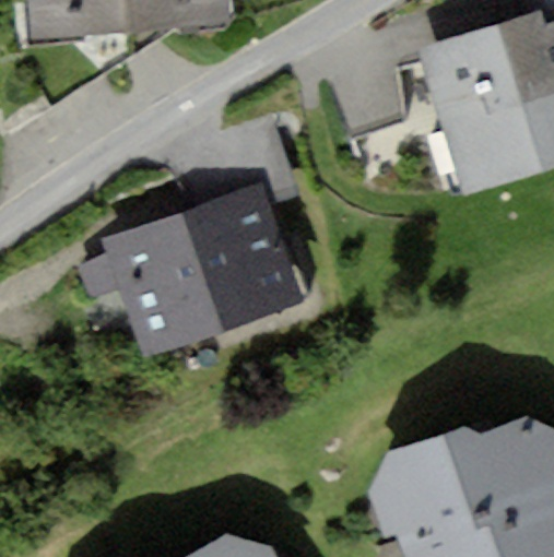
[(32,0),(36,42),(235,22),(233,0),(32,0)]
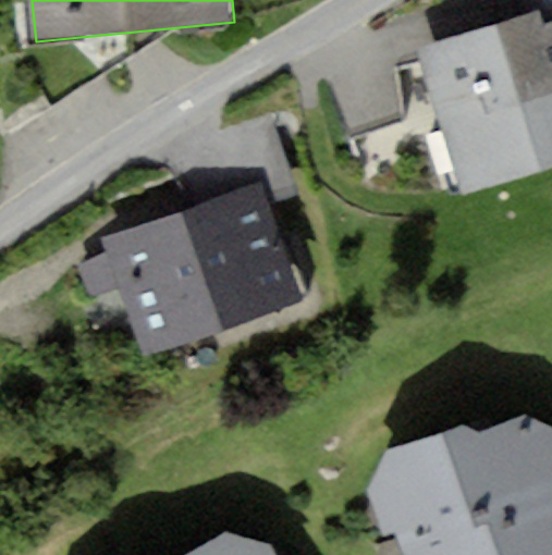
[(551,2),(424,47),(474,192),(551,164),(551,2)]
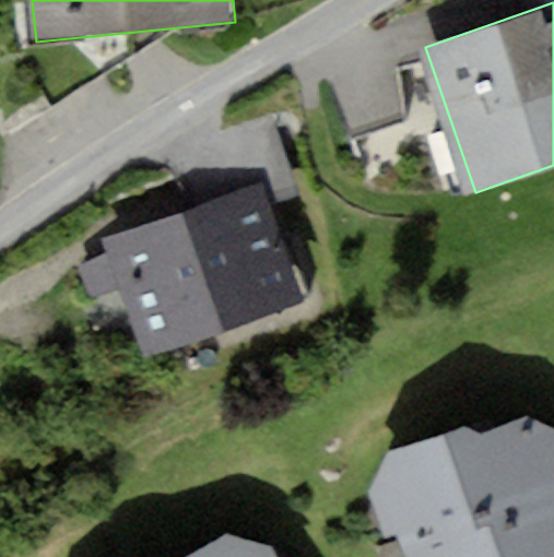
[(258,175),(98,230),(138,343),(297,287),(258,175)]
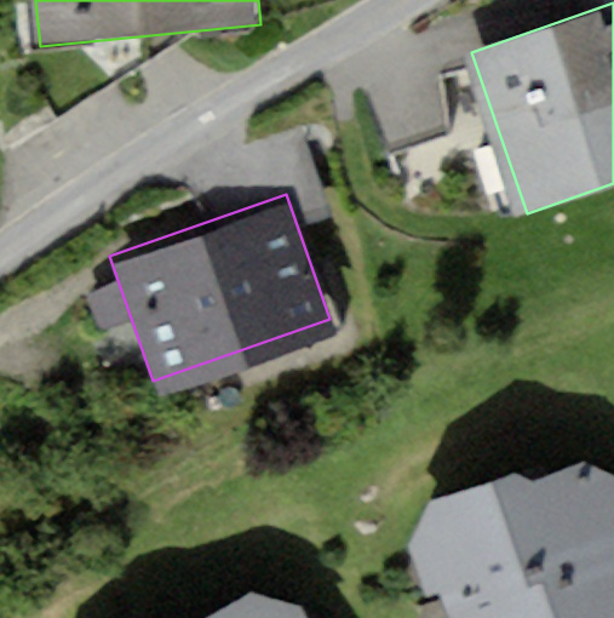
[(460,606),(465,617),(613,617),(613,467),(613,465),(549,481),(531,468),(448,496),(422,548),(435,587),(453,589),(460,606)]
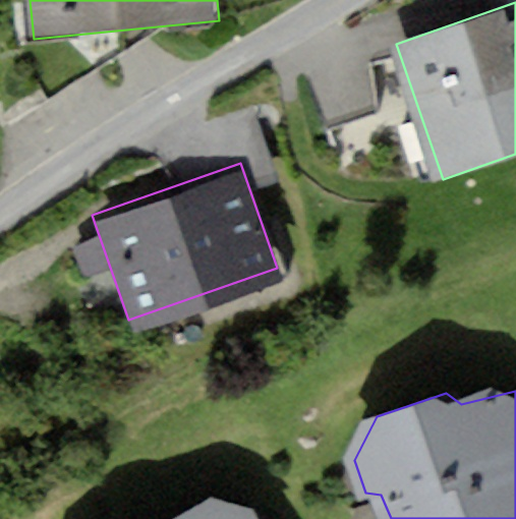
[(261,518),(258,511),(218,498),(180,518),(261,518)]
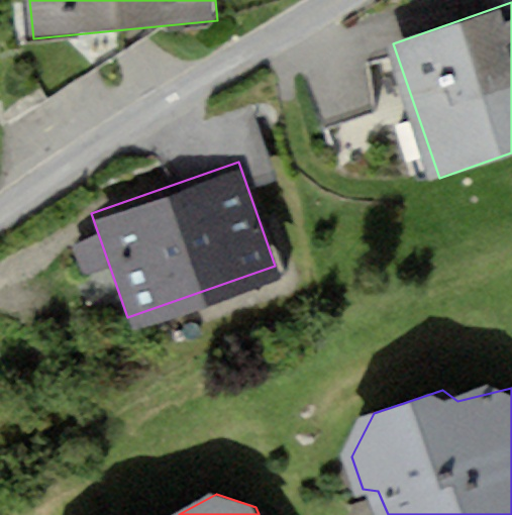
All buildings are outlined.
